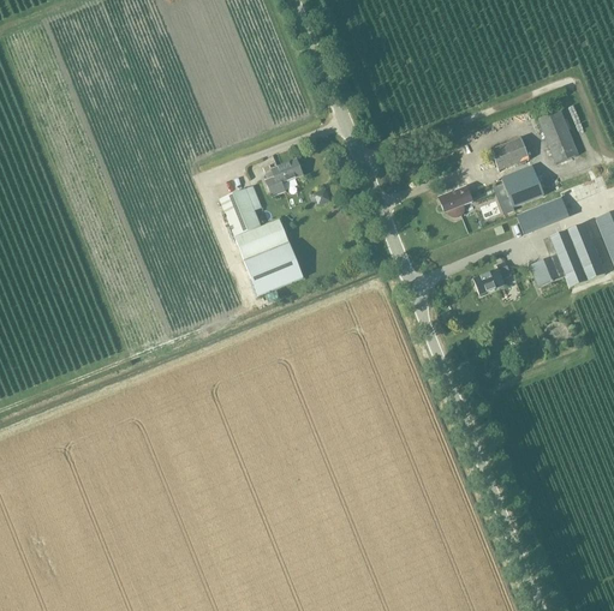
[(555,161),(578,153),(560,108),(538,117),(555,161)]
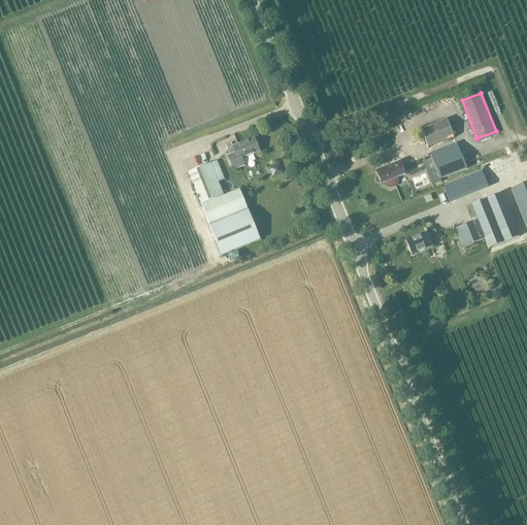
[(421,128),(428,148),(455,136),(448,117),(421,128)]
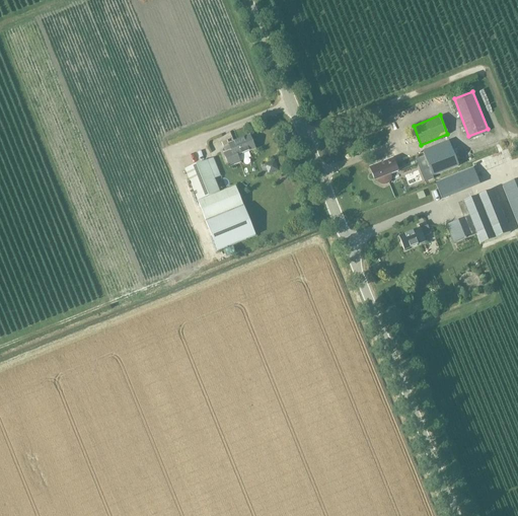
[(238,153),(255,147),(249,134),(229,142),(223,144),(226,150),(223,151),(229,165),(241,160),(238,153)]
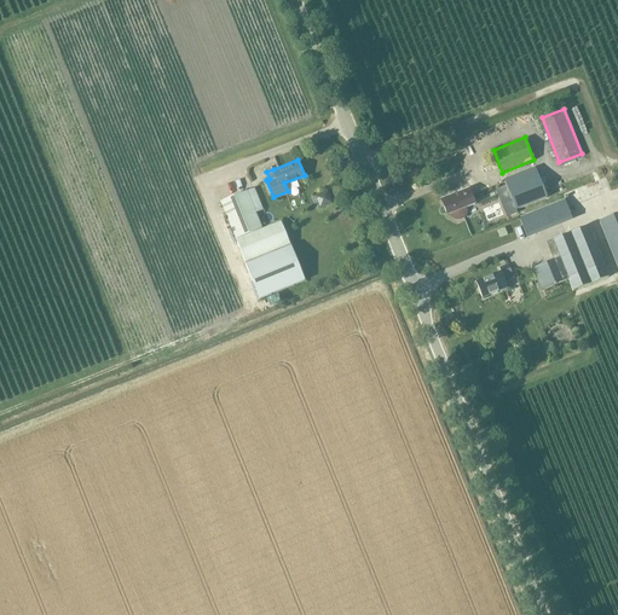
[(517,207),(547,195),(536,164),(504,175),(517,207)]
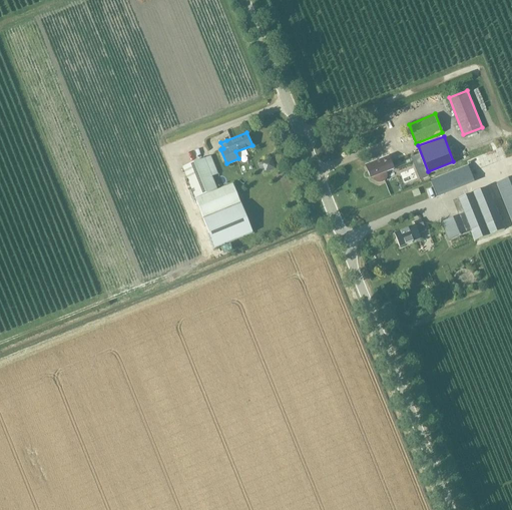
[(389,155),(391,154),(389,147),(379,149),(381,157),(366,162),(370,175),(372,174),(373,177),(375,178),(378,179),(384,177),(385,175),(386,172),(385,169),(393,166),(389,155)]
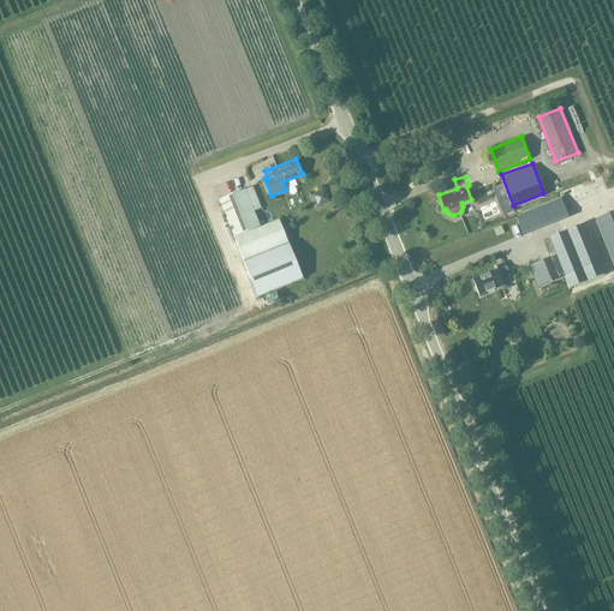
[(234,235),(244,258),(288,241),(279,217),(262,225),(246,187),(219,198),(230,225),(234,235)]
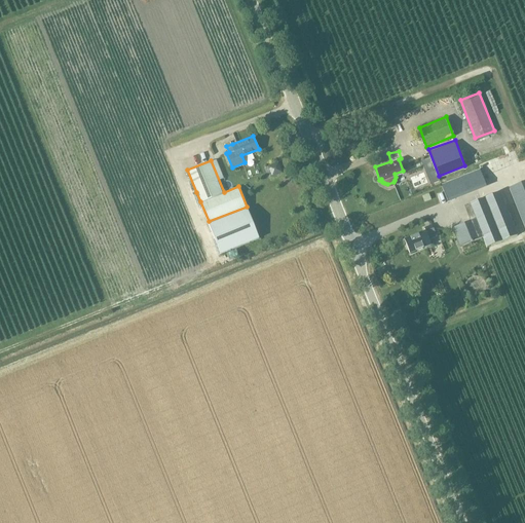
[(487,185),(482,172),(481,167),(442,182),(449,199),(487,185)]
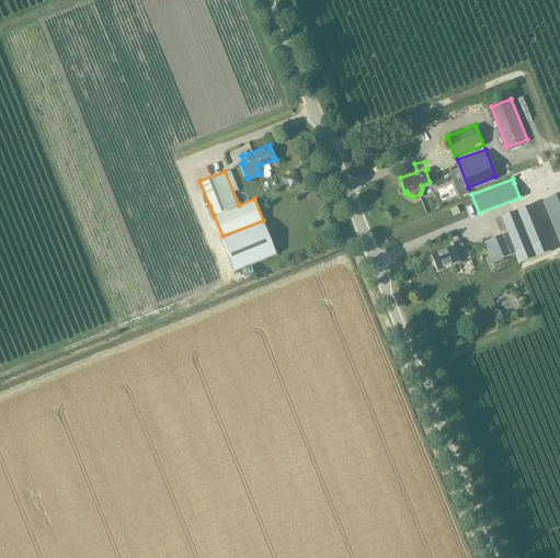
[(559,191),(544,198),(559,238),(559,191)]
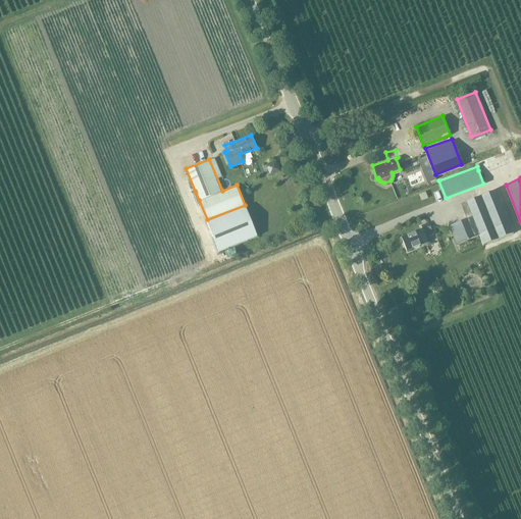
[(513,229),(510,220),(497,188),(481,194),(482,195),(467,201),(472,214),(450,223),(458,242),(479,232),(483,243),(514,230),(513,229)]
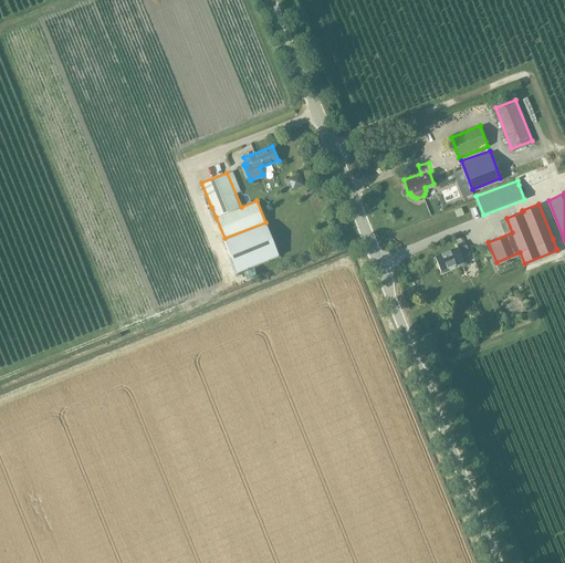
[(265,222),(225,238),(225,239),(238,272),(279,254),(265,222)]
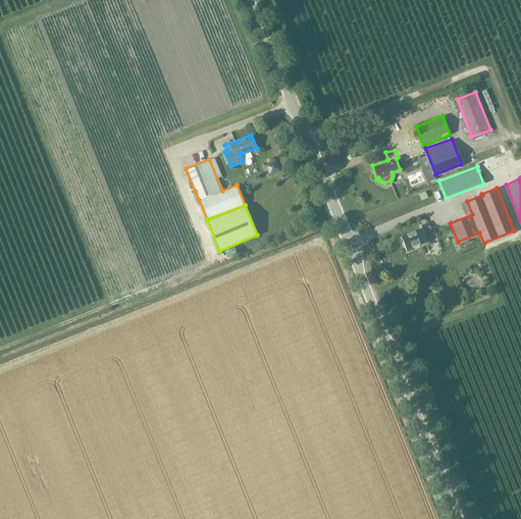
[(426,236),(431,234),(428,225),(423,227),(422,227),(402,236),(407,249),(428,241),(426,236)]
